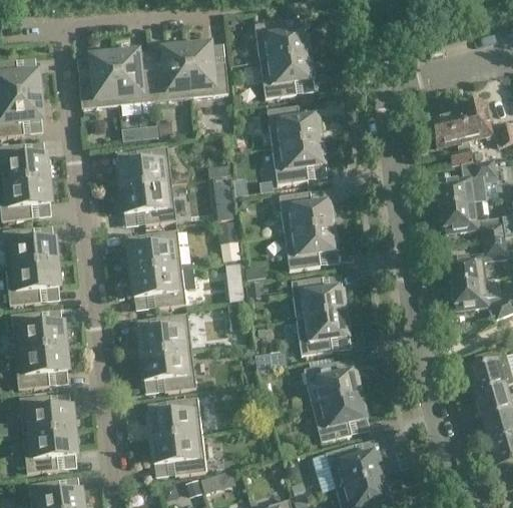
[(254,23),(260,60),(310,52),(307,29),(288,32),(286,19),(254,23)]
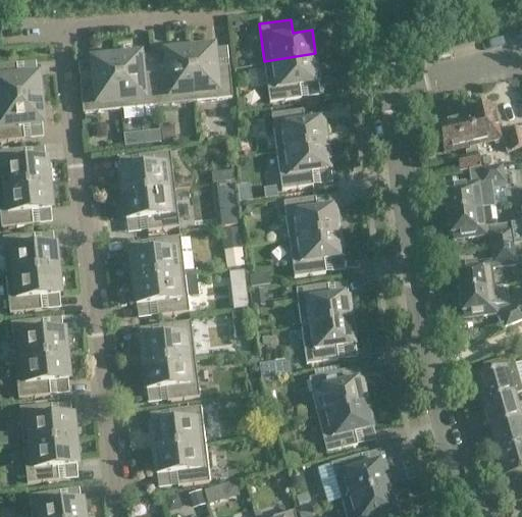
[(213,44),(189,47),(195,98),(232,94),(228,62),(215,64),(213,44)]
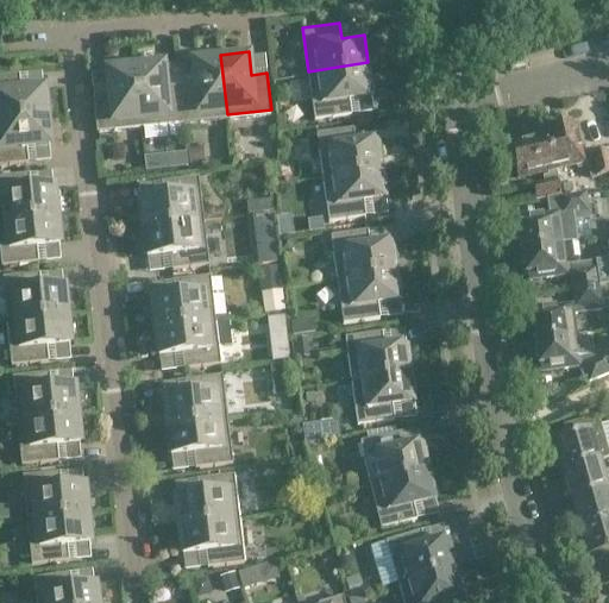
[(180,82),(184,119),(226,114),(220,55),(192,57),(194,81),(180,82)]
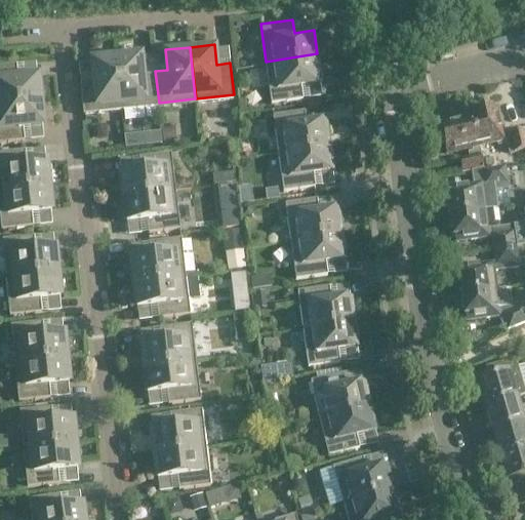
[(140,52),(116,54),(121,107),(159,103),(155,71),(143,72),(140,52)]
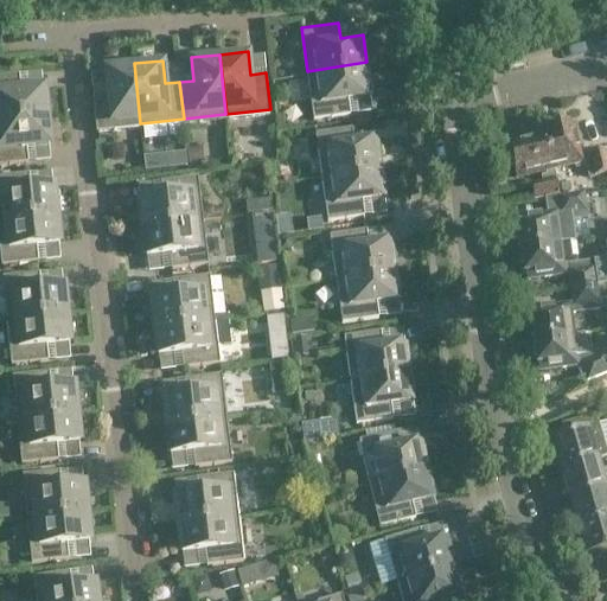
[(134,63),(106,66),(108,89),(93,90),(96,128),(140,123),(134,63)]
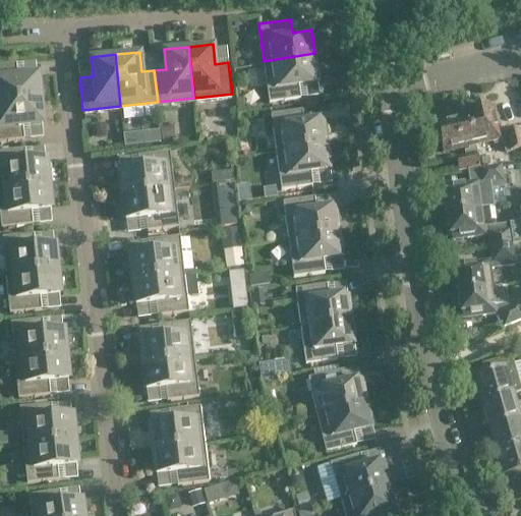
[(264,61),(269,99),(300,95),(298,81),(319,78),(314,54),(264,61)]
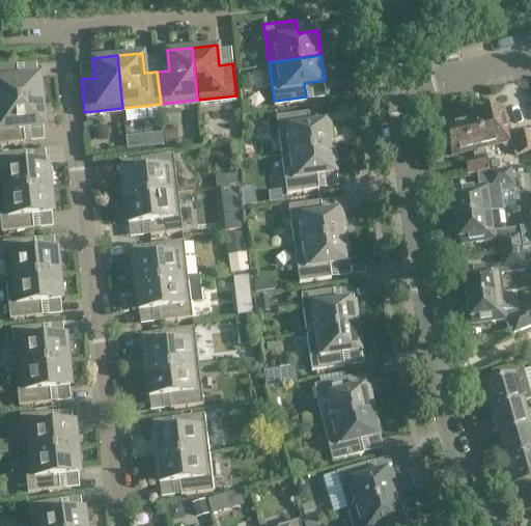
[(0,62),(0,102),(40,98),(37,74),(18,76),(17,61),(0,62)]
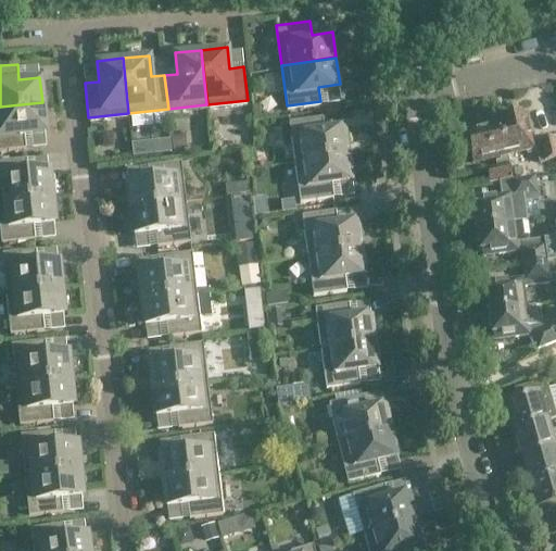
[(42,102),(0,107),(0,147),(25,145),(24,130),(45,128),(42,102)]
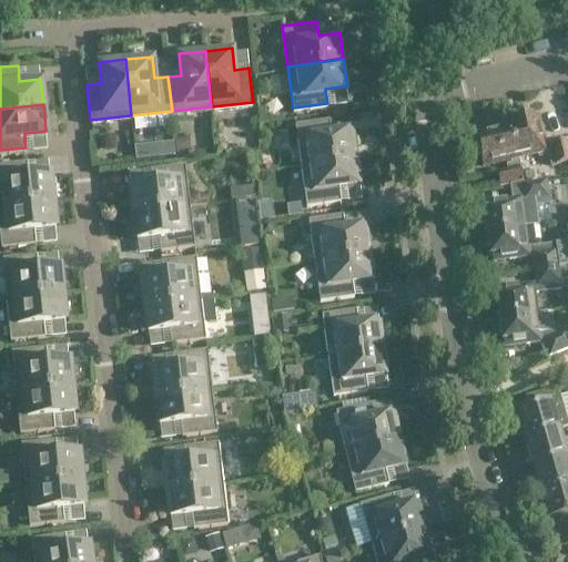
[(515,152),(517,152),(538,147),(539,152),(548,150),(551,161),(567,156),(567,146),(566,136),(544,141),(540,129),(539,129),(536,111),(524,113),(523,111),(510,113),(511,116),(507,118),(508,119),(507,119),(513,146),(514,146),(515,152)]
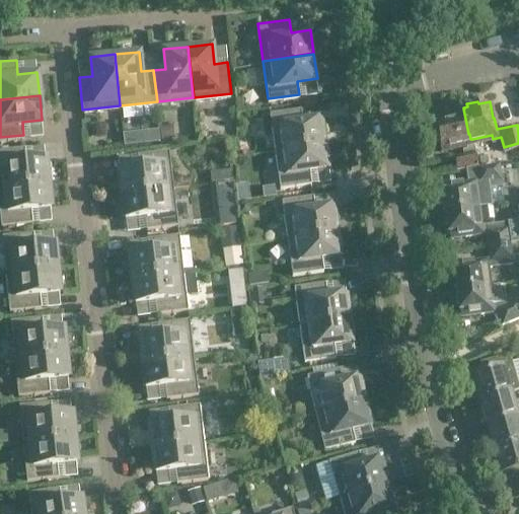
[(270,111),(275,148),(325,141),(322,117),(302,120),(301,105),(270,111)]
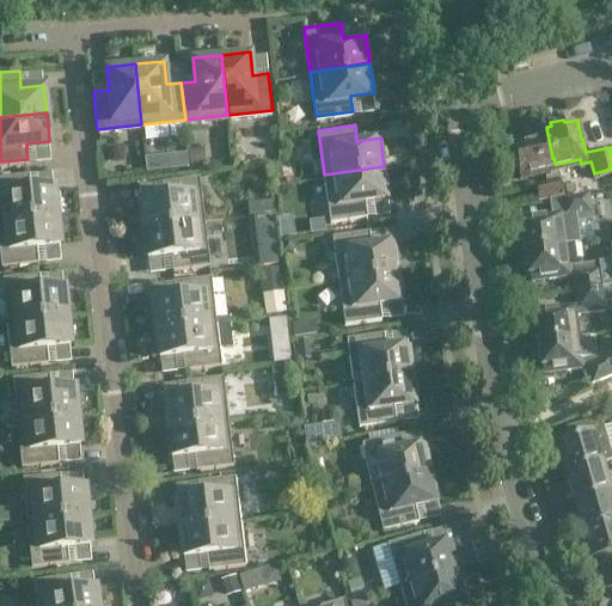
[(546,128),(531,132),(532,138),(513,142),(513,146),(510,147),(513,160),(516,159),(519,172),(539,167),(539,170),(551,166),(552,171),(546,173),(548,178),(536,181),(538,196),(563,190),(557,164),(555,164),(554,158),(552,158),(546,128)]
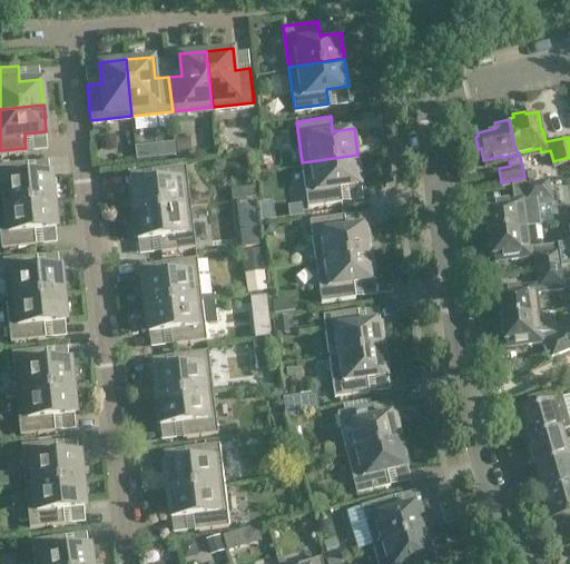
[(161,147),(163,154),(176,151),(175,139),(166,140),(161,147)]
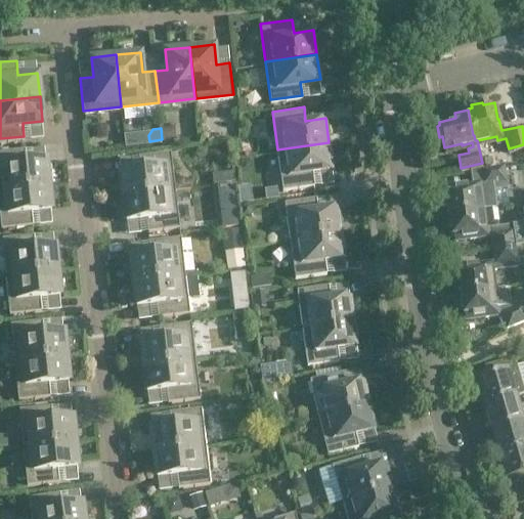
[(329,142),(277,149),(282,187),(314,182),(312,169),(333,166),(329,142)]
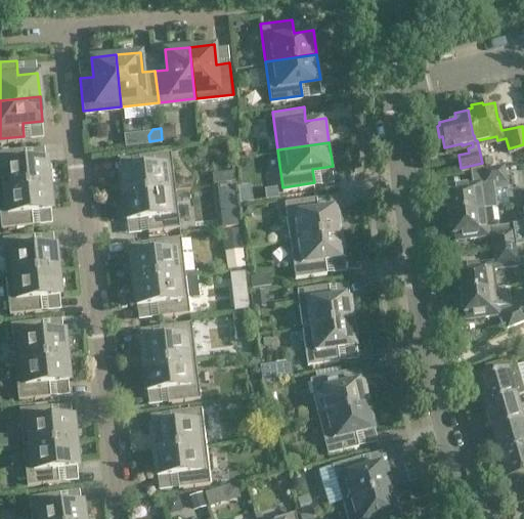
[(0,147),(0,186),(48,182),(46,158),(27,160),(25,145),(0,147)]
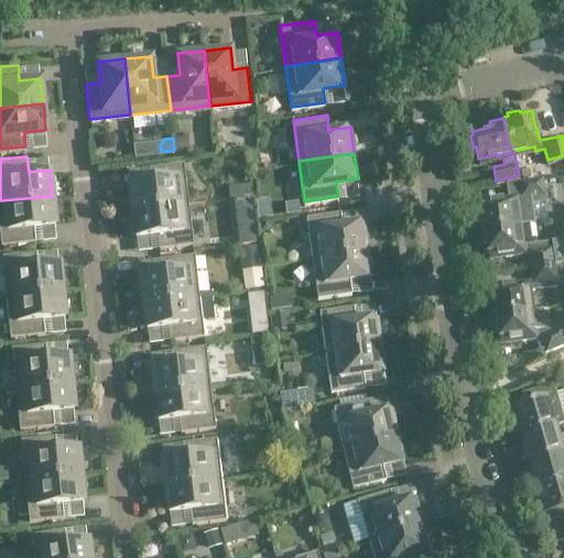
[(130,182),(132,207),(188,200),(183,160),(149,164),(151,178),(130,182)]
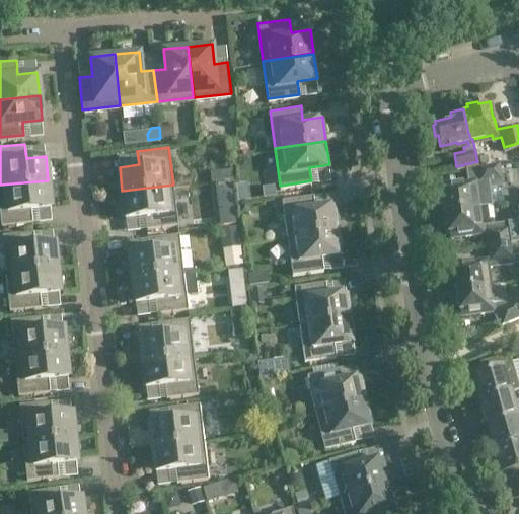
[(470,178),(458,180),(458,181),(443,184),(445,196),(442,198),(443,204),(446,205),(446,210),(478,205),(487,203),(490,202),(488,184),(501,181),(499,161),(468,165),(470,178)]
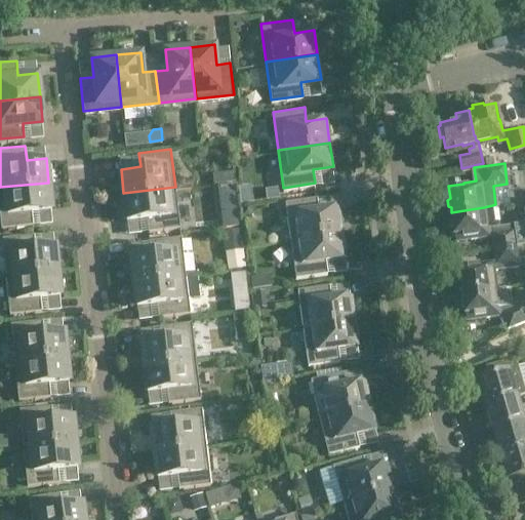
[(48,183),(0,187),(0,217),(1,226),(33,223),(31,209),(51,207),(48,183)]
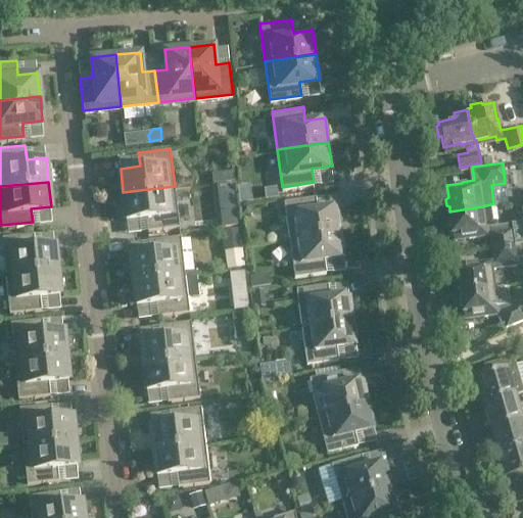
[(222,184),(224,204),(235,203),(233,182),(222,184)]
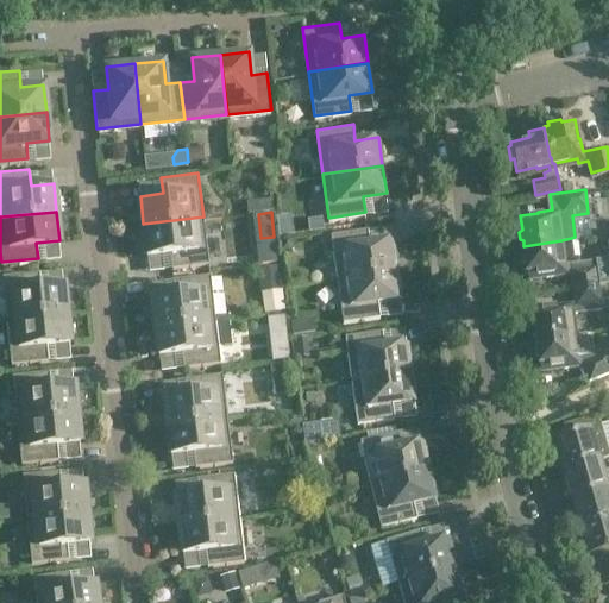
[(203,217),(143,224),(146,252),(170,250),(171,265),(208,261),(203,217)]
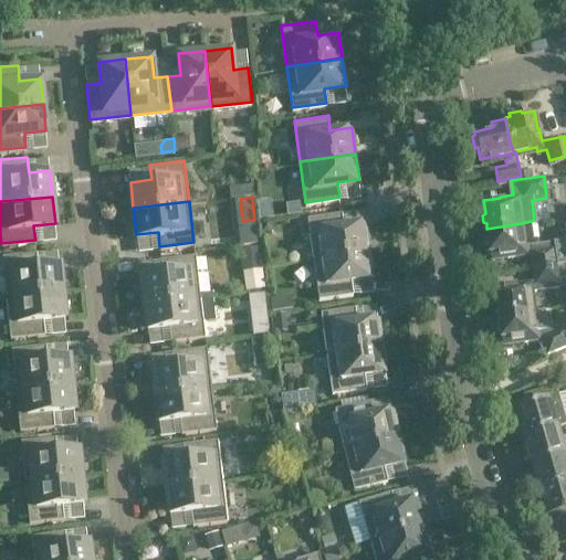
[(342,210),(307,214),(313,255),(368,247),(365,222),(343,224),(342,210)]
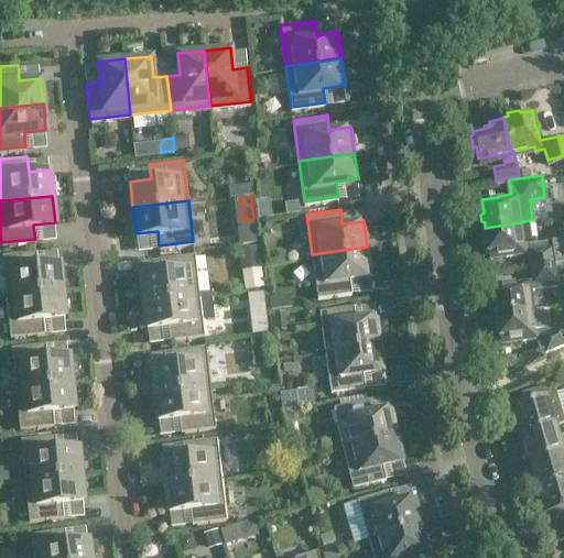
[(563,237),(535,241),(528,242),(529,250),(530,264),(553,261),(563,259),(563,217),(563,222),(563,237)]
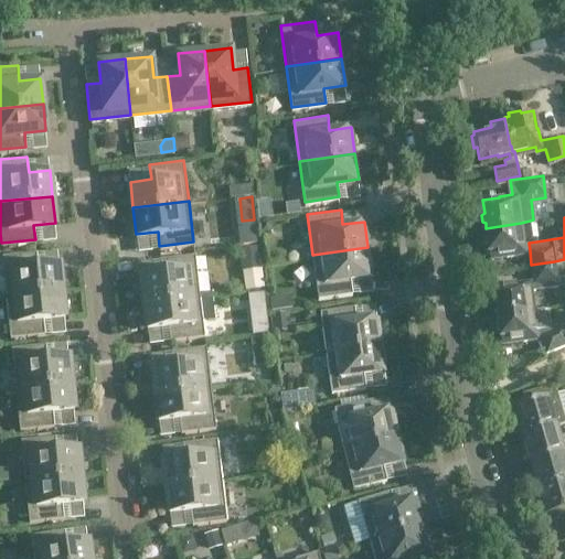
[(521,223),(486,228),(487,232),(483,234),(484,240),(488,242),(490,255),(507,253),(507,254),(530,250),(529,243),(536,242),(536,236),(532,236),(530,221),(521,223)]
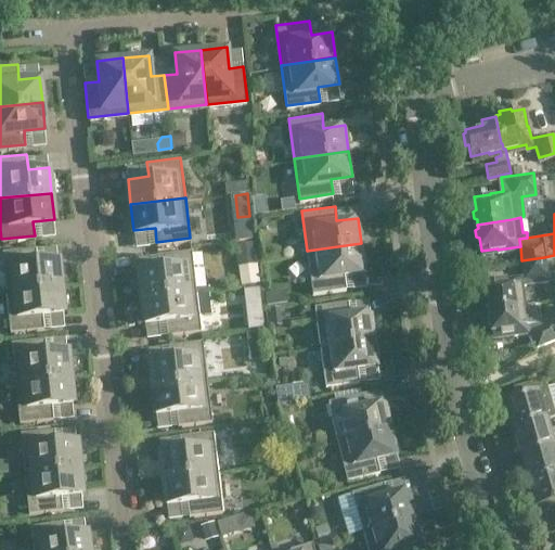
[(243,239),(244,252),(257,250),(255,237),(243,239)]
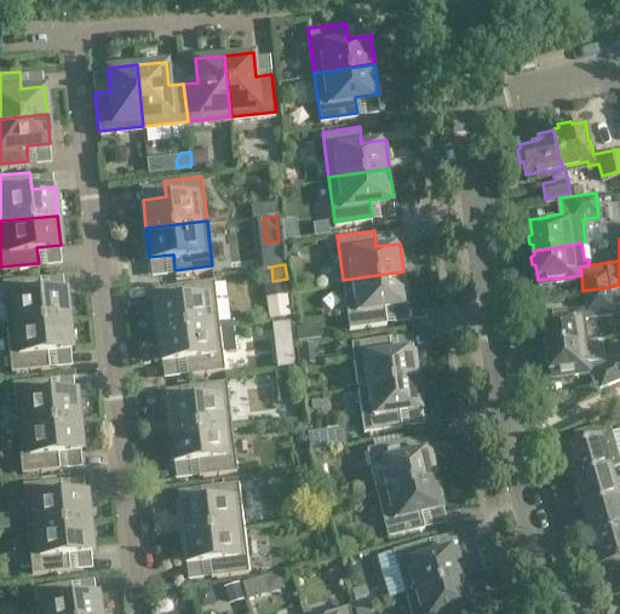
[(343,280),(349,325),(386,320),(384,304),(408,300),(403,271),(343,280)]
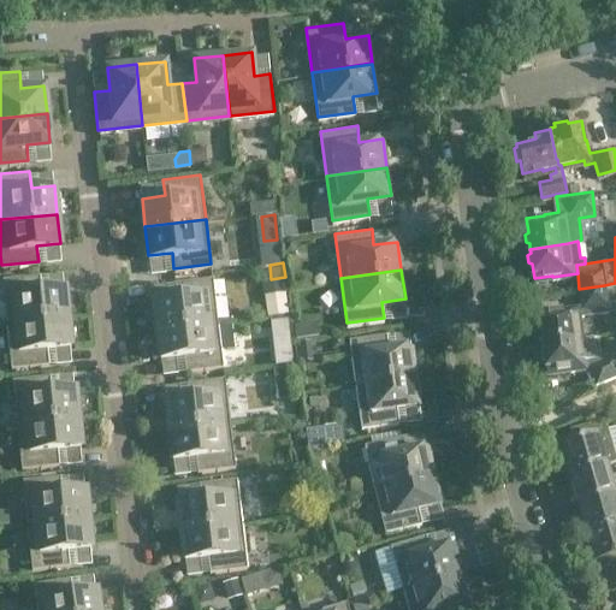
[(3,277),(6,321),(67,314),(65,286),(41,289),(40,272),(3,277)]
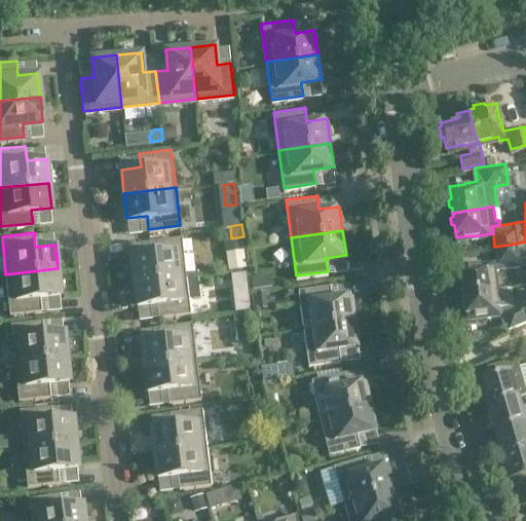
[(132,255),(134,280),(186,273),(182,235),(149,238),(151,253),(132,255)]
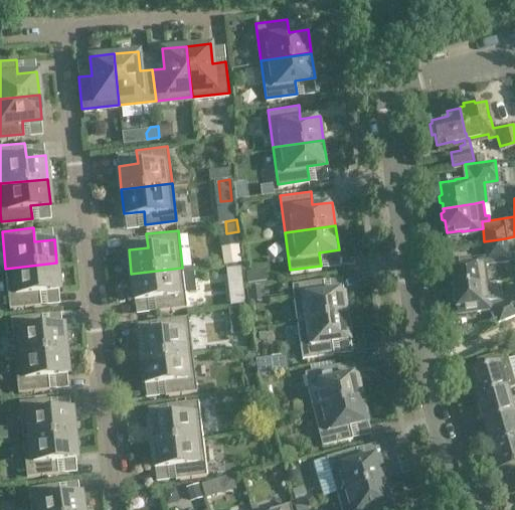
[(505,238),(484,241),(486,253),(465,257),(466,258),(451,261),(452,272),(450,274),(450,280),(454,281),(454,285),(486,281),(483,262),(508,259),(505,238)]
